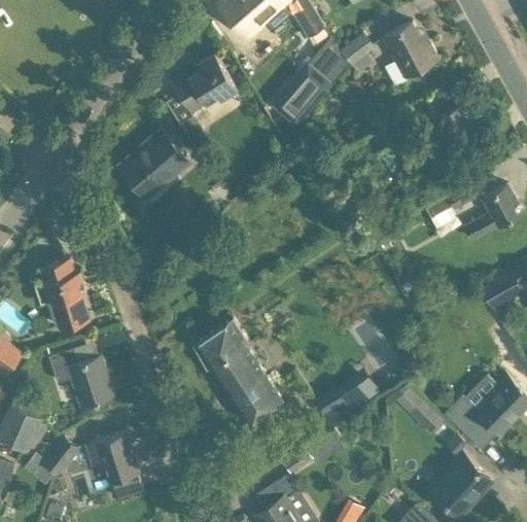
[(276,12),(289,0),(224,0),(218,6),(255,48),(285,24),(276,12)]
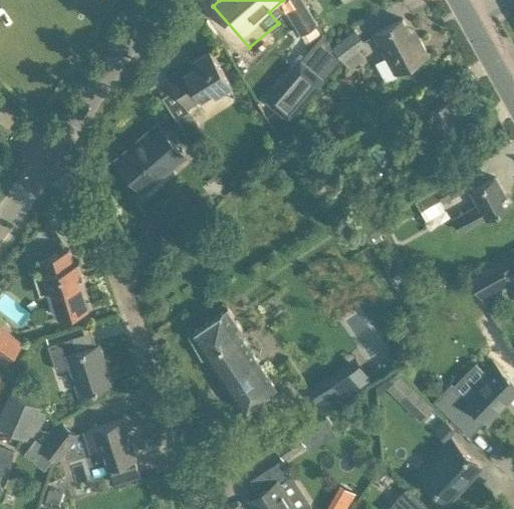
[(299,0),(291,0),(280,7),(299,37),(316,27),(306,11),(299,0)]
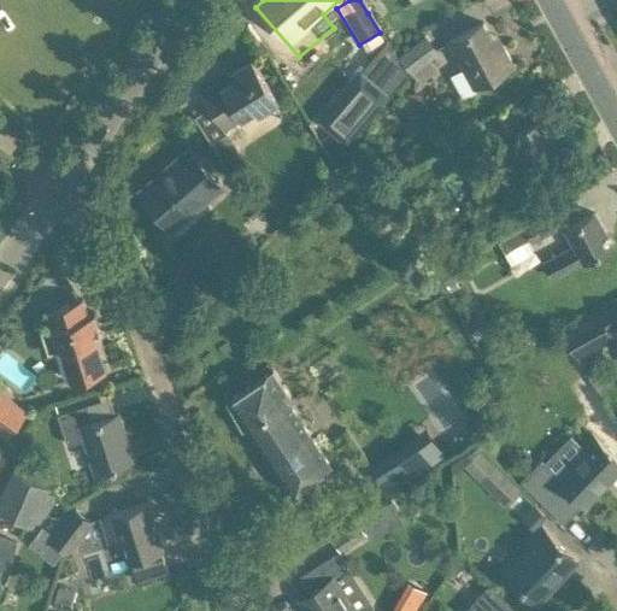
[(474,92),(492,82),(513,70),(504,52),(498,54),(483,28),(450,46),(474,92)]
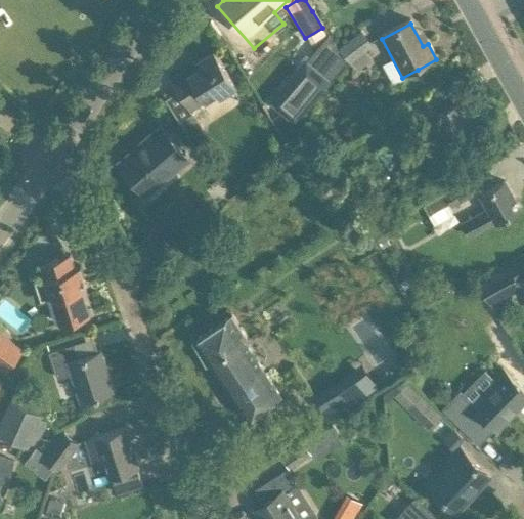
[(361,35),(340,53),(351,67),(365,55),(367,54),(374,49),(361,35)]
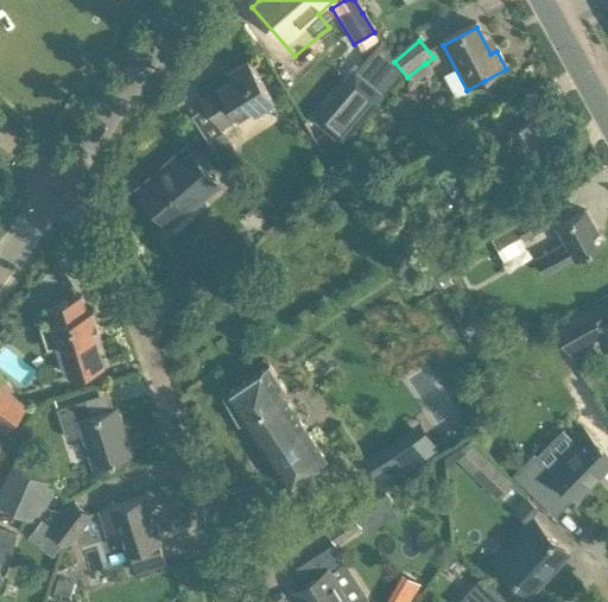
[(391,57),(371,70),(390,90),(403,78),(391,57)]
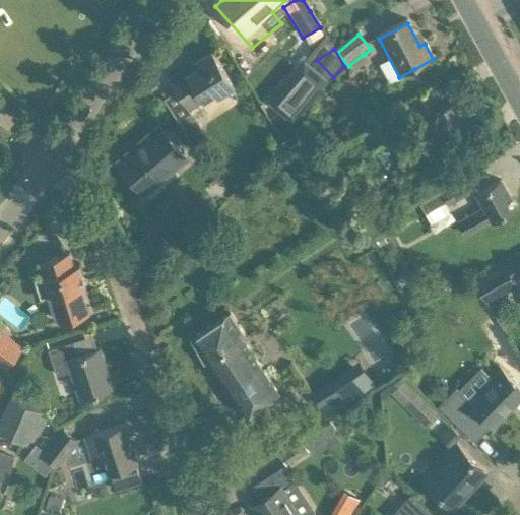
[(217,102),(235,90),(212,54),(169,82),(189,113),(214,97),(217,102)]
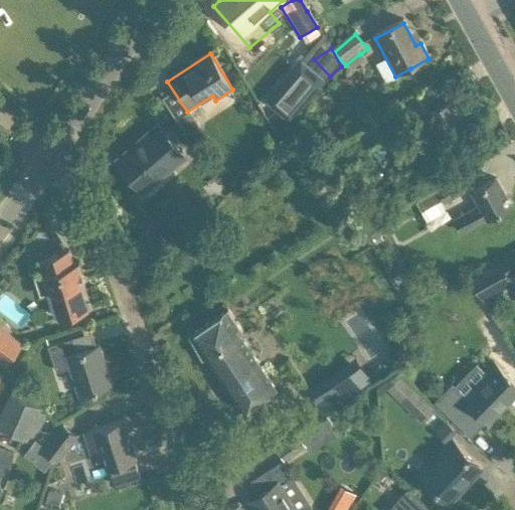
[(301,59),(265,101),(289,123),(325,79),(301,59)]
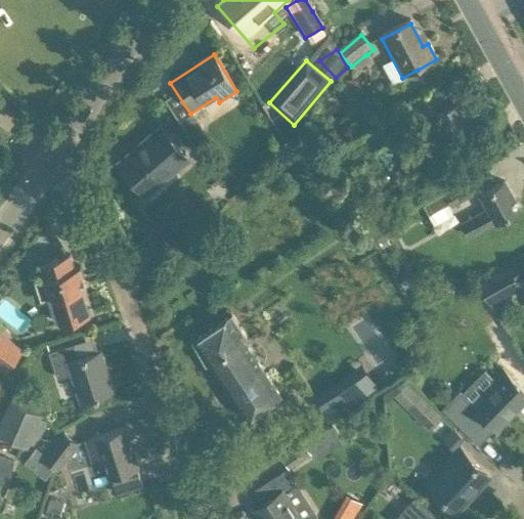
[(454,146),(459,144),(477,134),(461,104),(438,117),(454,146)]
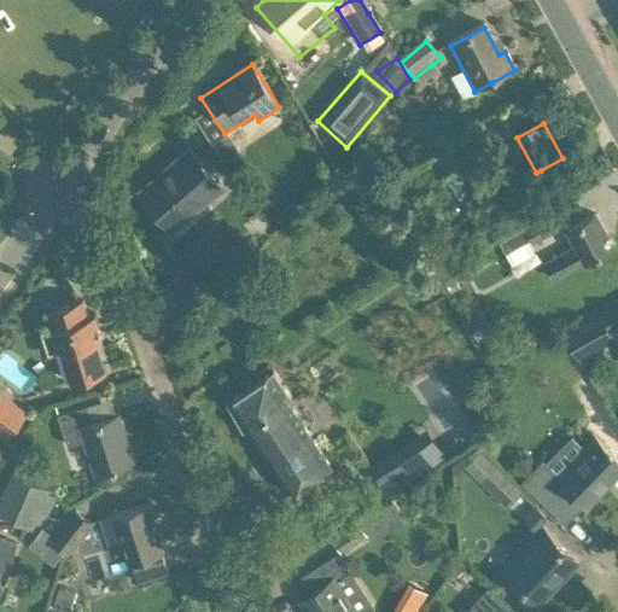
[(227,138),(211,147),(223,167),(239,157),(227,138)]
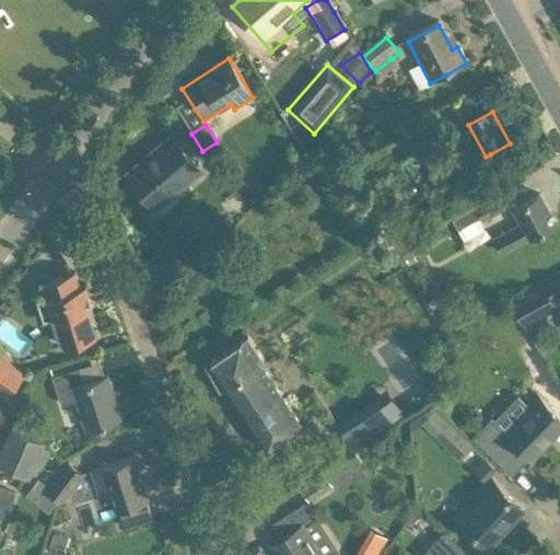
[(143,163),(127,178),(151,207),(181,182),(187,188),(202,175),(196,169),(172,139),(163,147),(165,149),(146,165),(143,163)]
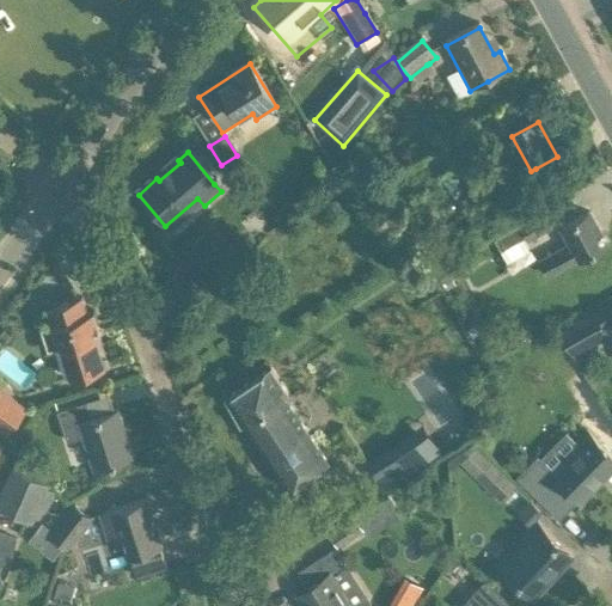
[(551,210),(494,242),(508,268),(530,256),(522,243),(525,242),(527,245),(560,227),(551,210)]
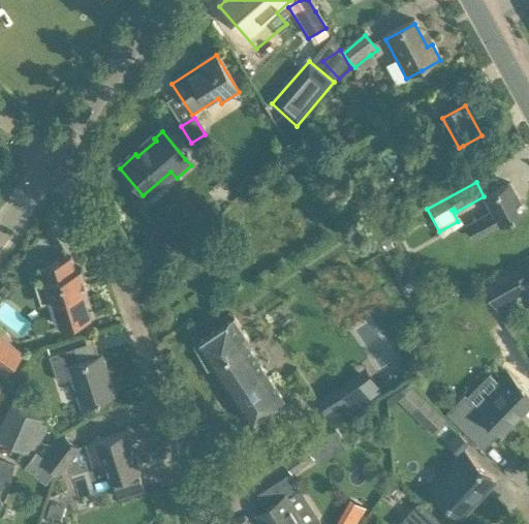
[(501,227),(507,224),(525,215),(509,187),(487,199),(494,214),(466,229),(473,243),(501,227)]
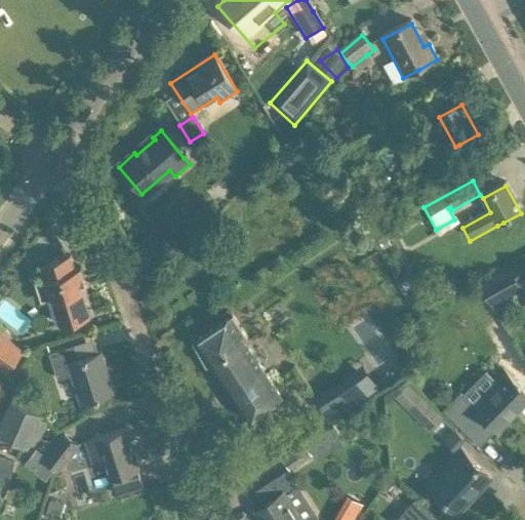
[(173,204),(157,227),(177,241),(194,217),(173,204)]
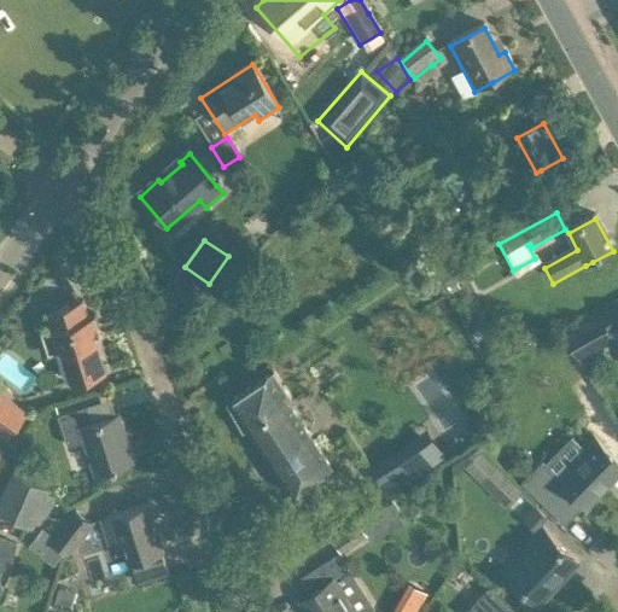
[(53,331),(41,334),(48,359),(60,354),(71,385),(105,374),(92,332),(99,330),(94,318),(88,320),(83,304),(48,316),(53,331)]
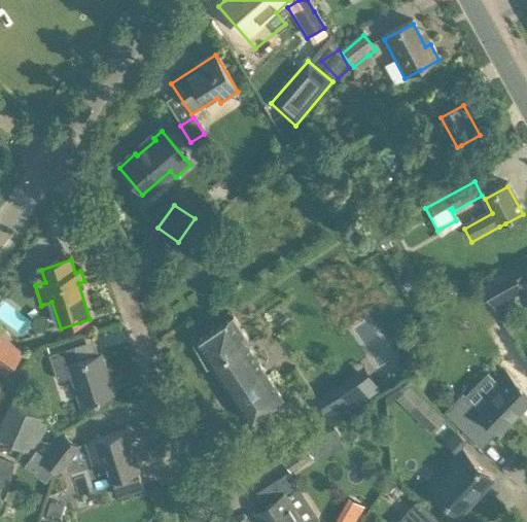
[(505,303),(522,293),(511,274),(482,289),(492,309),(494,309),(499,317),(511,311),(505,303)]
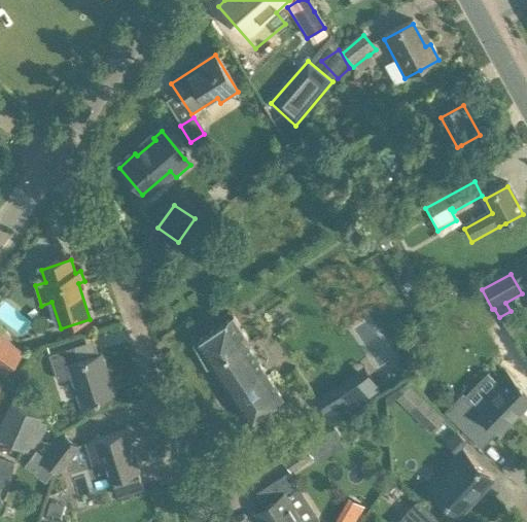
[(250,424),(277,406),(284,402),(246,345),(249,343),(235,320),(224,327),(195,346),(207,370),(211,368),(250,424)]
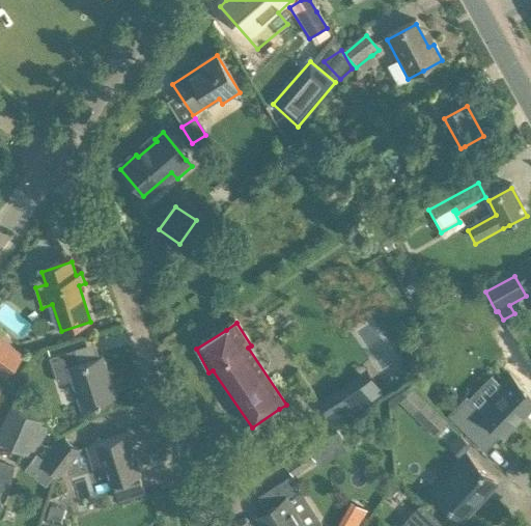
[(442,328),(431,329),(434,343),(443,342),(442,328)]
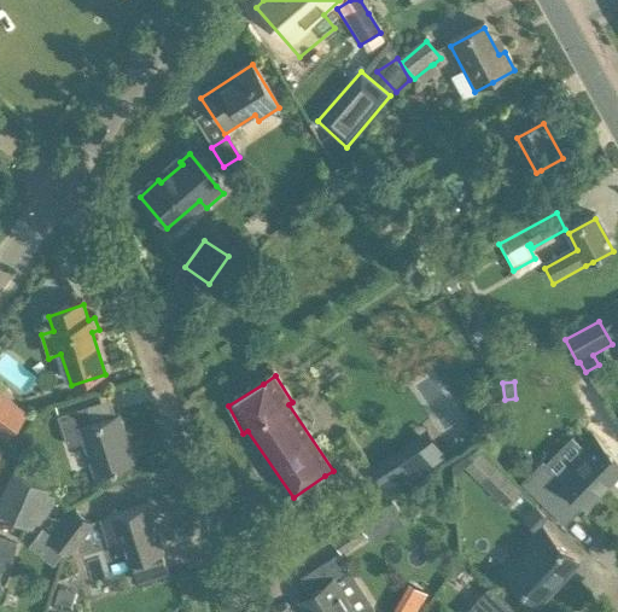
[(0,435),(7,441),(25,417),(0,397),(0,435)]
